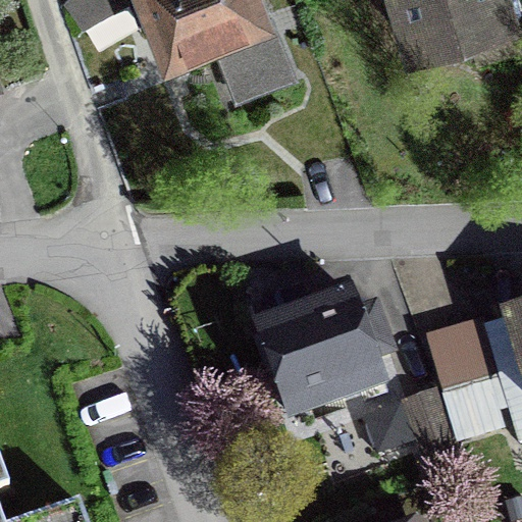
[(64,0),(84,29),(138,1),(142,11),(164,63),(217,37),(239,93),(291,73),(259,0),(64,0)]
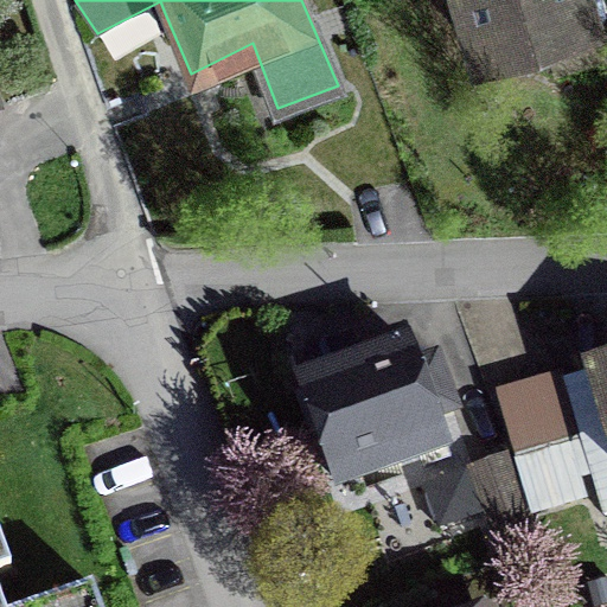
[(594,0),(460,0),(479,61),(602,25),(594,0)]
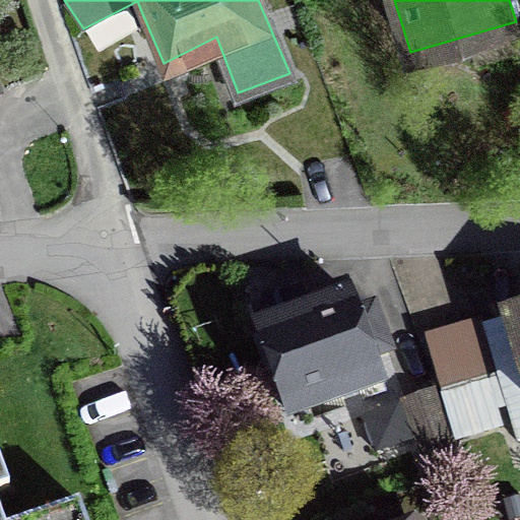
[(293,413),(384,380),(367,333),(353,299),(262,333),(293,413)]
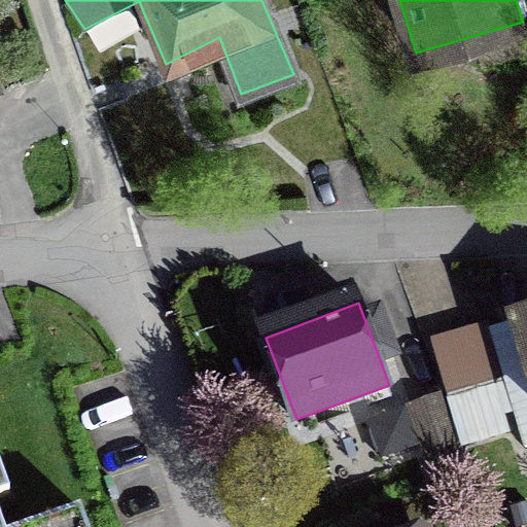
[(526,306),(503,313),(506,323),(490,327),(524,448),(526,447),(526,306)]
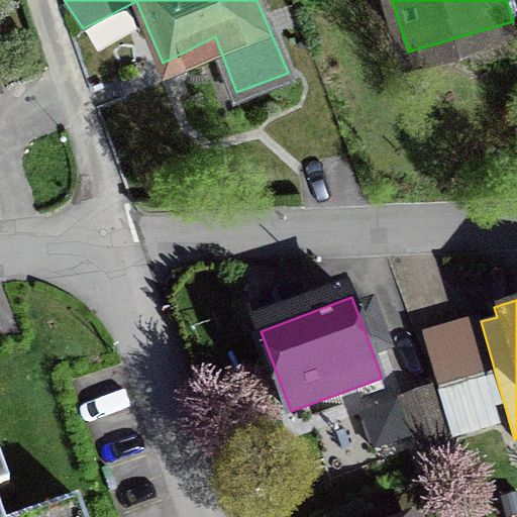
[(421,331),(455,440),(502,426),(496,407),(501,405),(474,315),(421,331)]
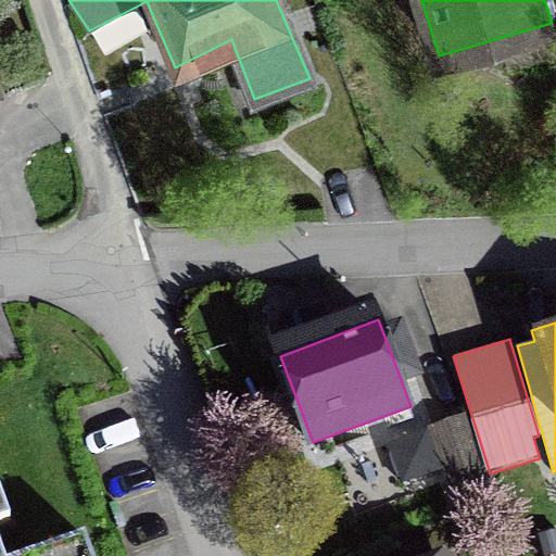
[(449,492),(488,478),(464,414),(387,442),(402,485),(412,482),(415,491),(444,481),(449,492)]
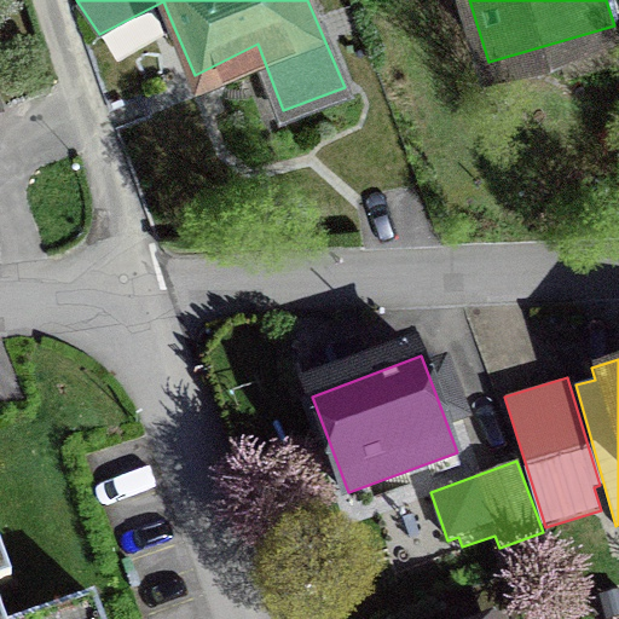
[(0,618),(104,618),(94,593),(22,618),(5,618),(0,603),(0,583),(13,578),(0,542),(0,618)]
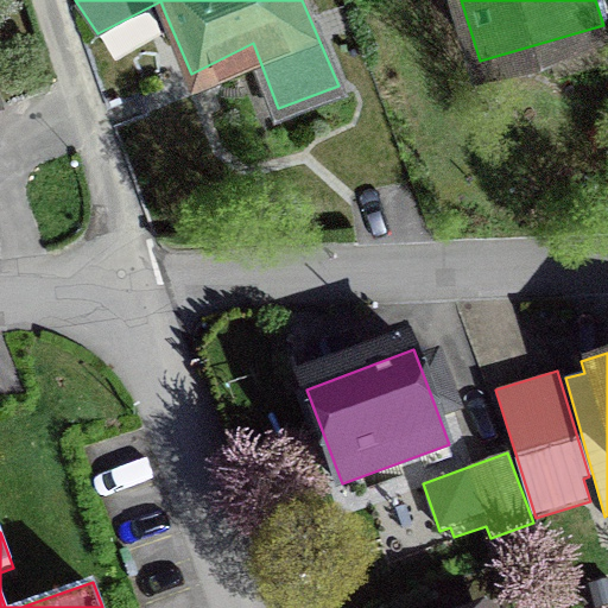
[(603,607),(607,607),(607,580),(588,586),(593,607),(603,607)]
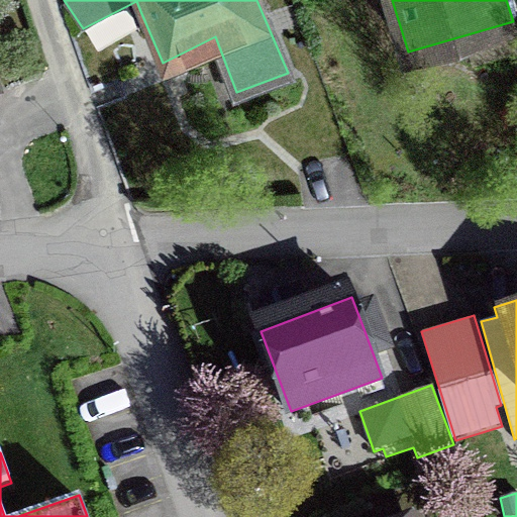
All buildings are outlined.
